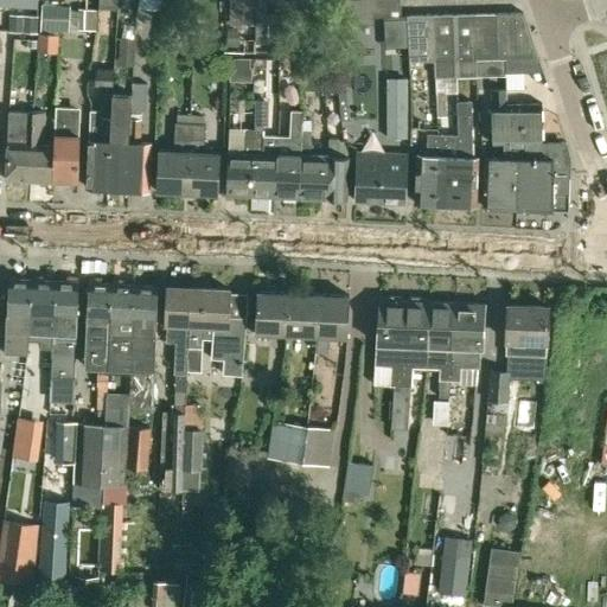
[(253,26),(253,0),(231,0),(231,26),(253,26)]
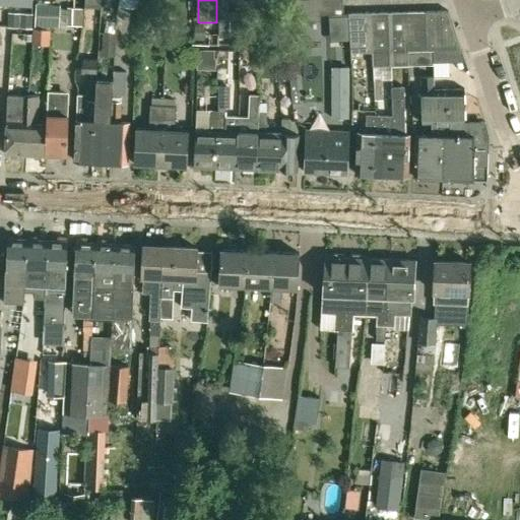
[(216,0),(216,24),(217,27),(231,27),(230,0),(216,0)]
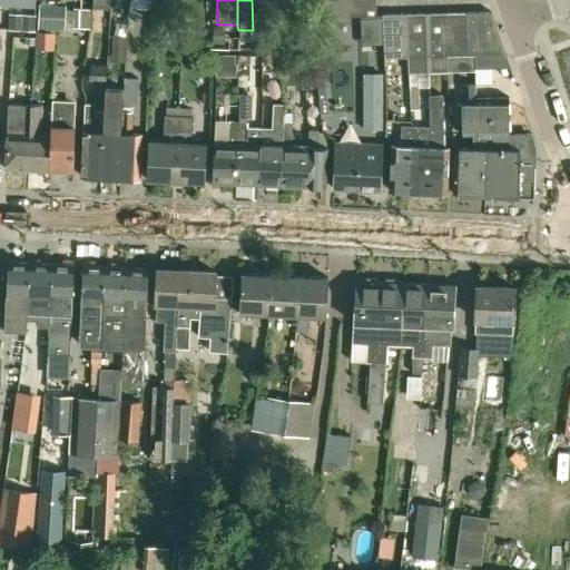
[(276,26),(274,0),(256,0),(258,28),(276,26)]
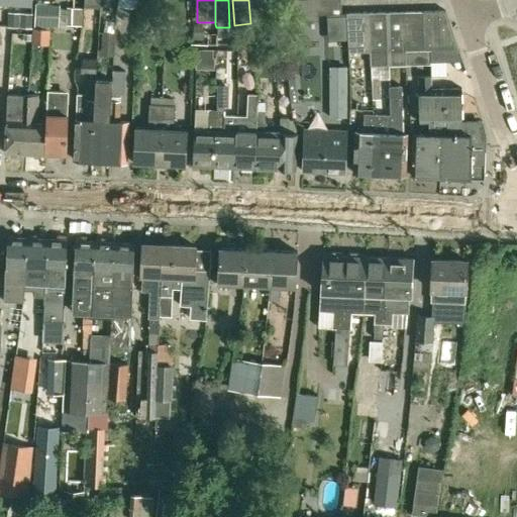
[(318,0),(318,14),(337,13),(341,13),(341,0),(318,0)]
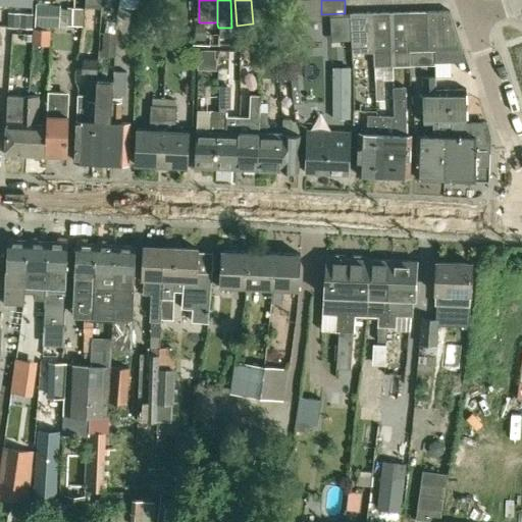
[(65,7),(65,25),(77,25),(77,7),(65,7)]
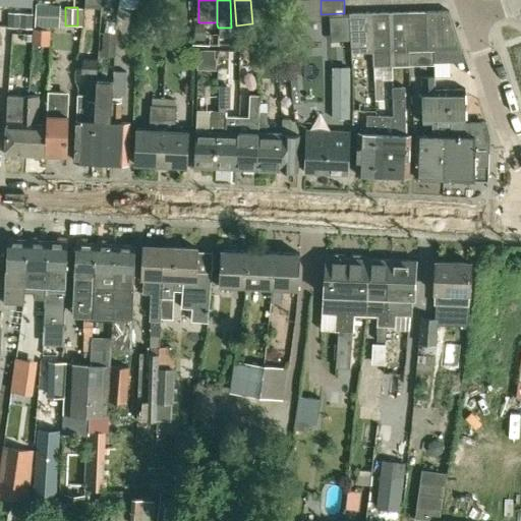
[(426,49),(452,49),(461,49),(449,11),(425,12),(426,49)]
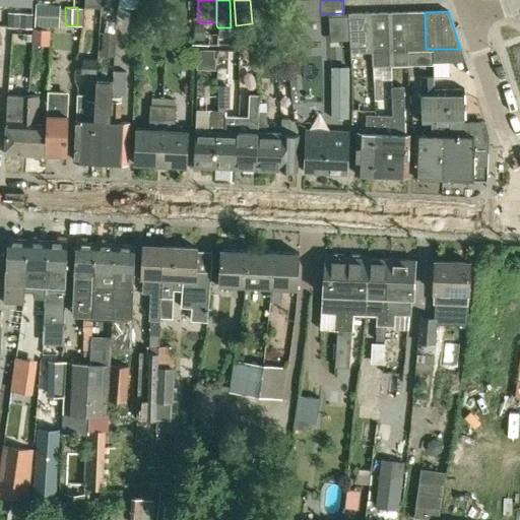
[(372,52),(371,12),(349,13),(350,52),(372,52)]
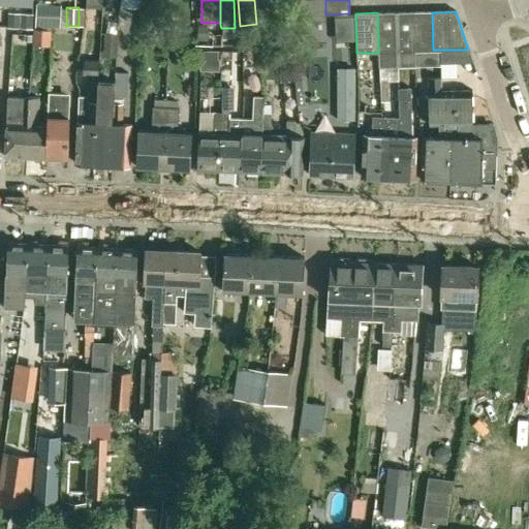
[(379,66),(397,66),(396,12),(377,12),(378,53),(379,66)]
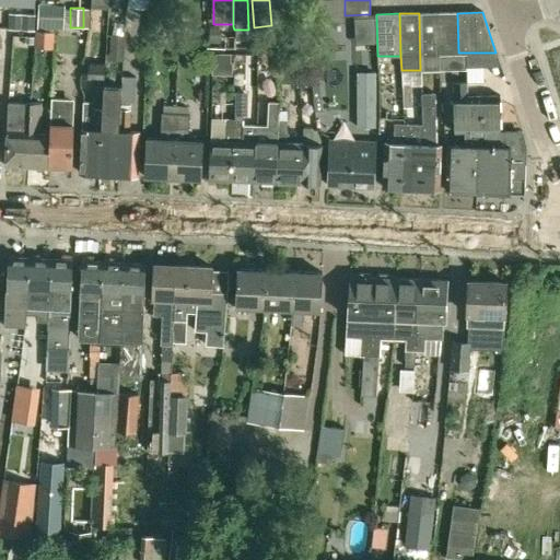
[(440,70),(440,54),(439,13),(419,13),(420,70),(440,70)]
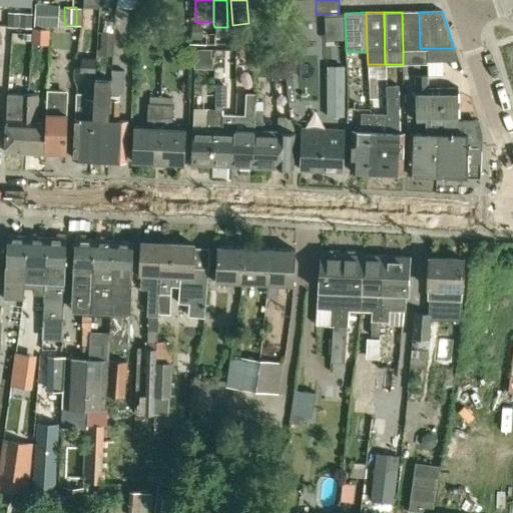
[(402,12),(403,49),(420,48),(419,12),(402,12)]
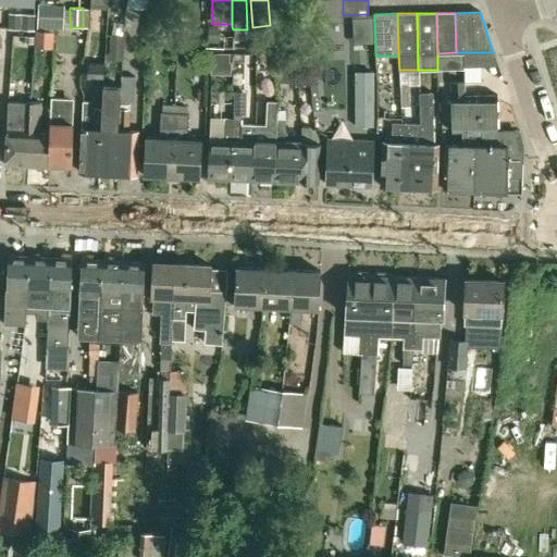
[(53,32),(35,29),(34,47),(52,49),(53,32)]
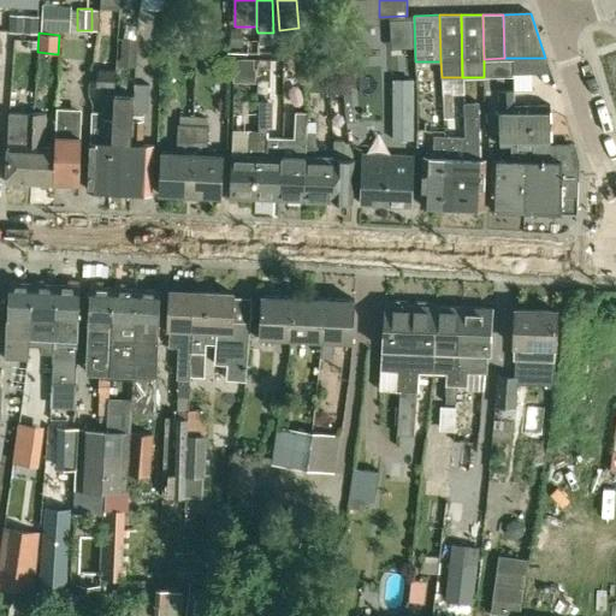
[(256,58),(234,58),(234,82),(256,82),(256,58)]
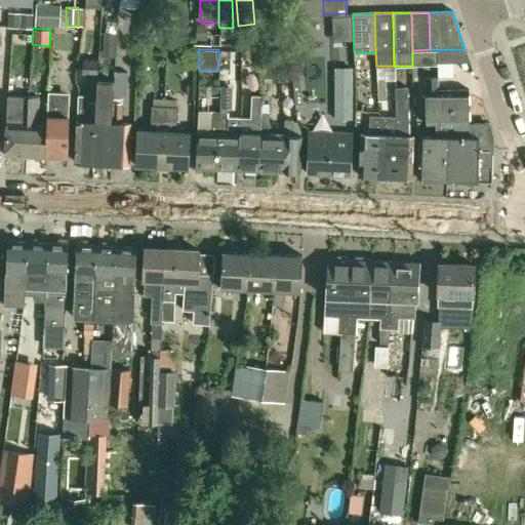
[(83,59),(82,75),(96,75),(96,61),(83,59)]
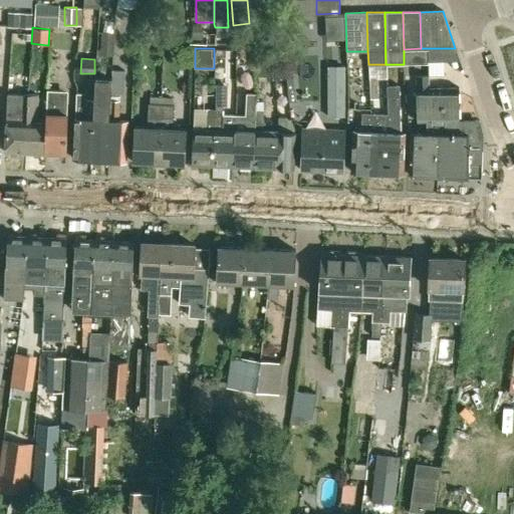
[(345,65),(328,65),(328,116),(332,116),(334,118),(338,118),(340,116),(344,116),(345,65)]
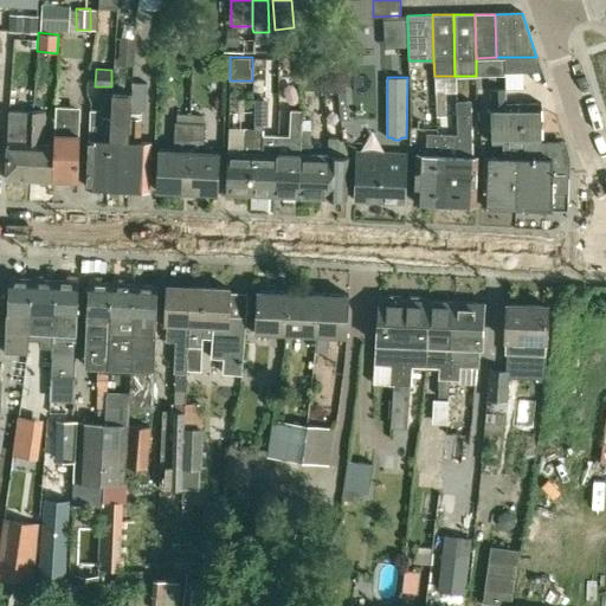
[(449,92),(449,79),(429,79),(429,92),(449,92)]
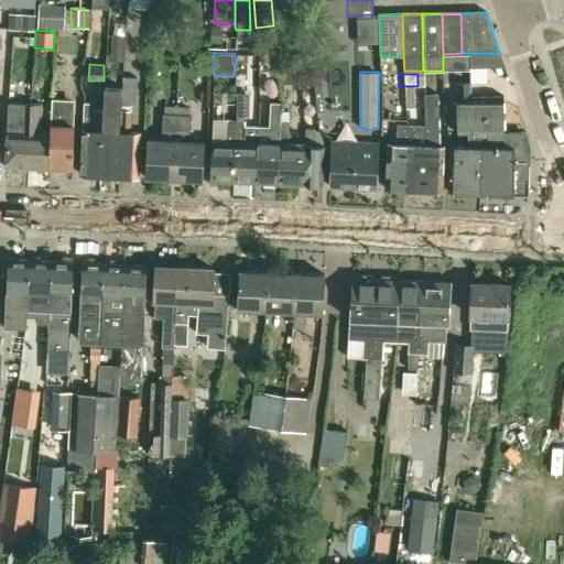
[(468,132),(486,132),(502,131),(502,130),(502,96),(469,96),(469,84),(457,84),(457,132),(468,132)]
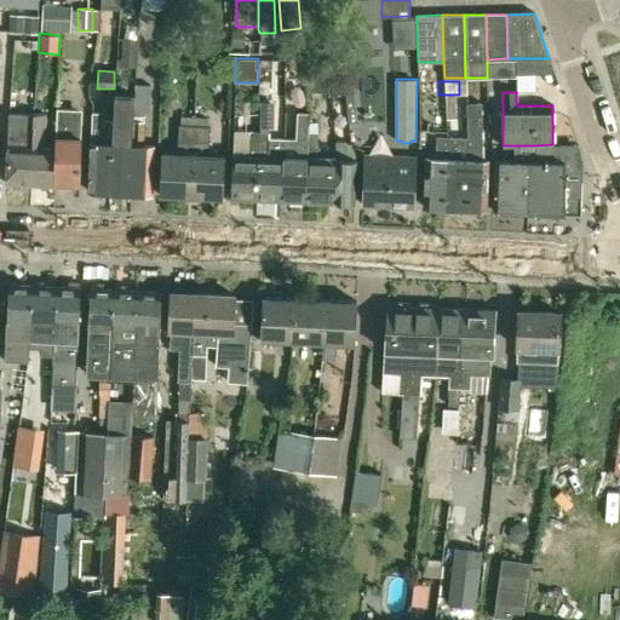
[(150,113),(150,101),(135,99),(133,113),(144,113),(150,113)]
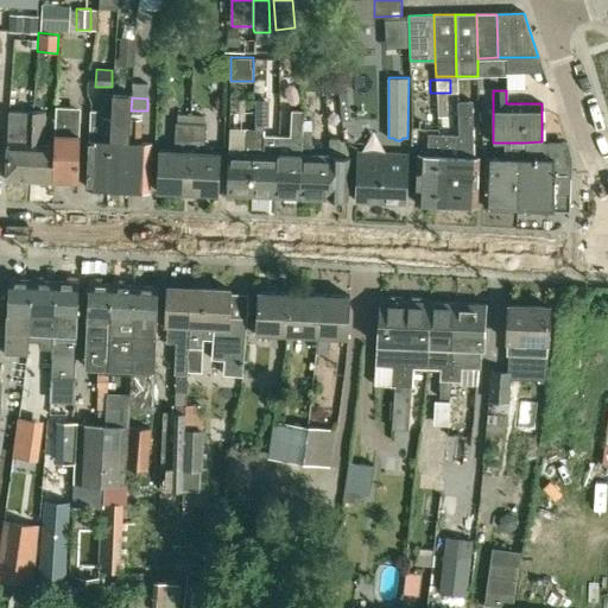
[(248,100),(247,125),(267,125),(267,100),(248,100)]
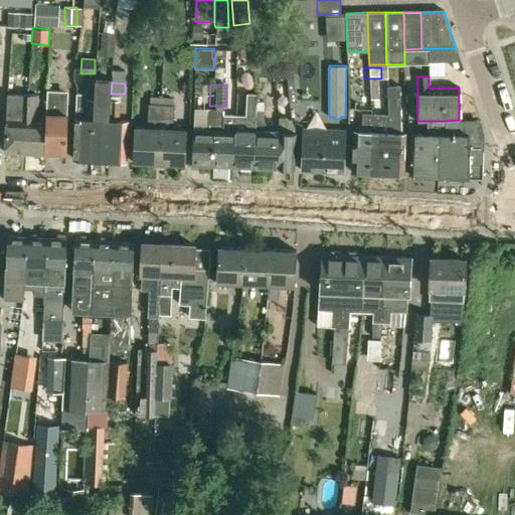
[(389,86),(387,114),(385,173),(403,173),(404,134),(400,133),(402,86),(389,86)]
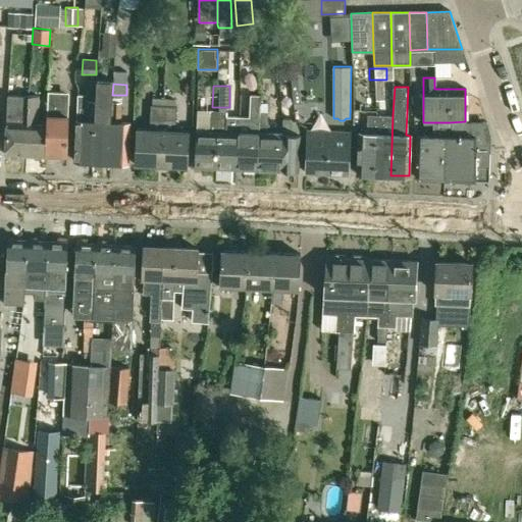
[(48,91),(46,122),(44,157),(51,157),(53,160),(59,160),(62,158),(65,158),(68,92),(48,91)]
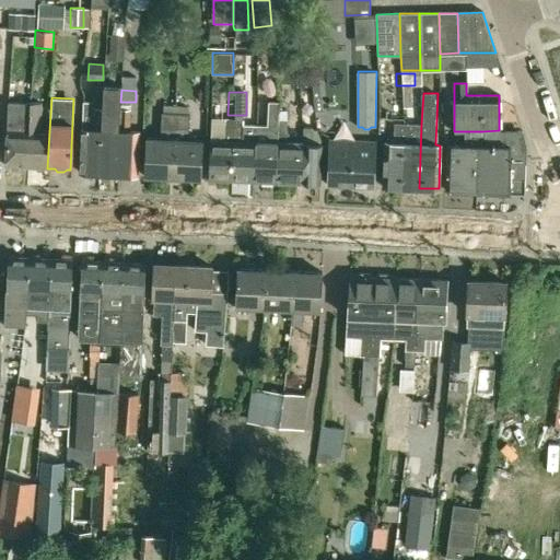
[(278,142),(279,120),(280,102),(270,101),(269,120),(269,126),(257,125),(256,141),(254,181),(275,182),(278,142)]
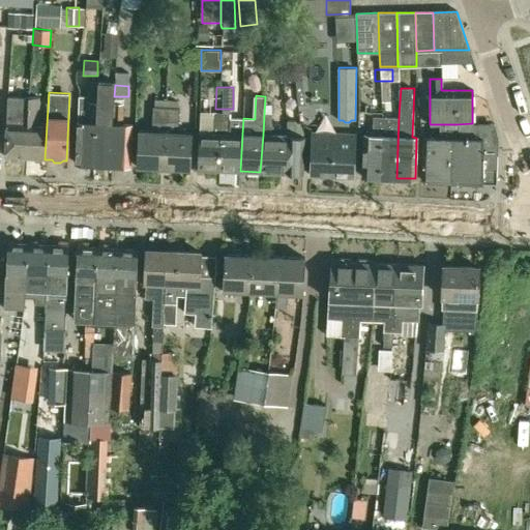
[(19,157),(25,158),(28,98),(7,96),(3,157),(6,157),(10,160),(16,160),(19,157)]
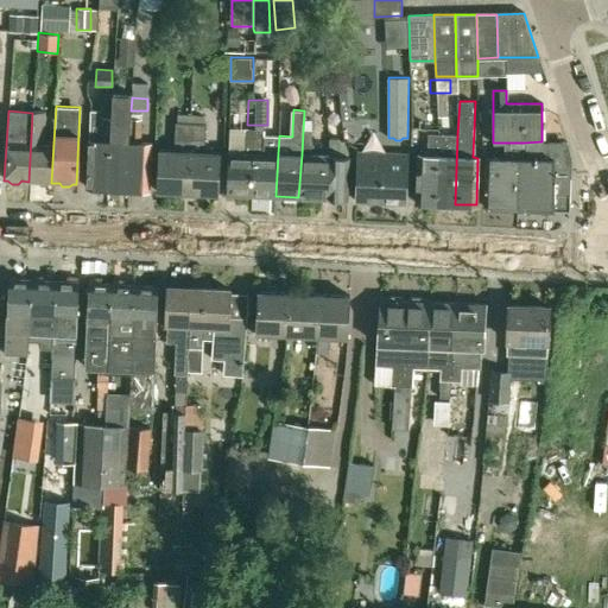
[(87,188),(107,188),(111,113),(90,112),(87,188)]
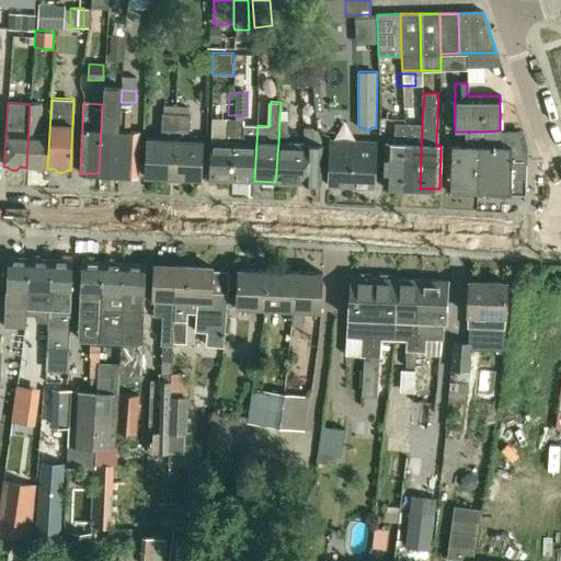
[(45,169),(47,169),(49,132),(39,132),(42,104),(30,104),(26,168),(34,168),(35,171),(42,171),(45,169)]
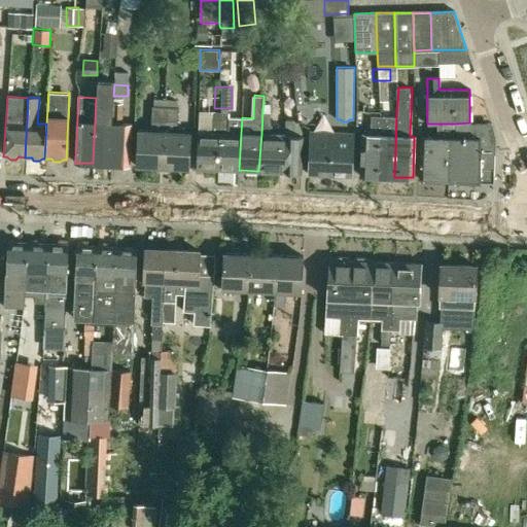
[(93,163),(110,164),(112,124),(103,124),(104,98),(96,98),(93,163)]
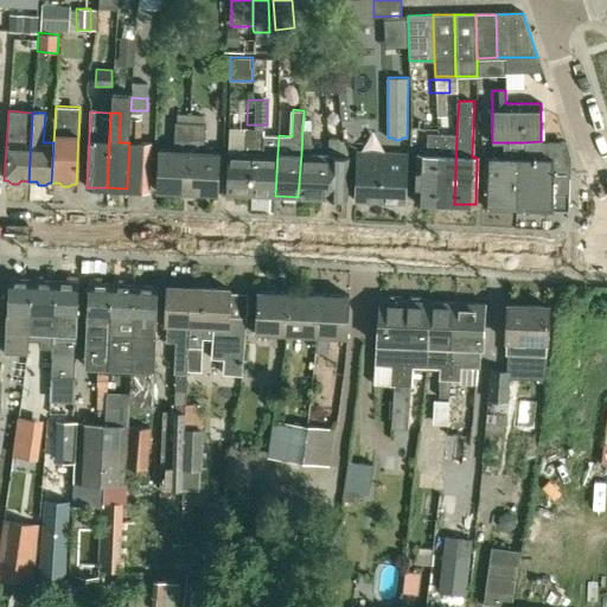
[(127,189),(147,190),(149,144),(140,142),(141,114),(131,113),(129,142),(127,189)]
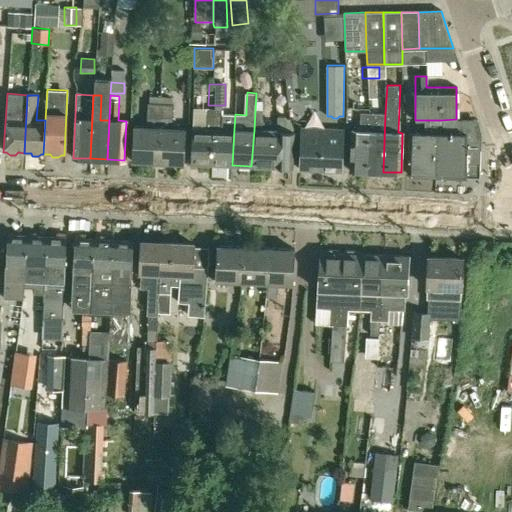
[(131,160),(157,161),(160,97),(150,96),(149,104),(148,103),(147,126),(132,126),(131,160)]
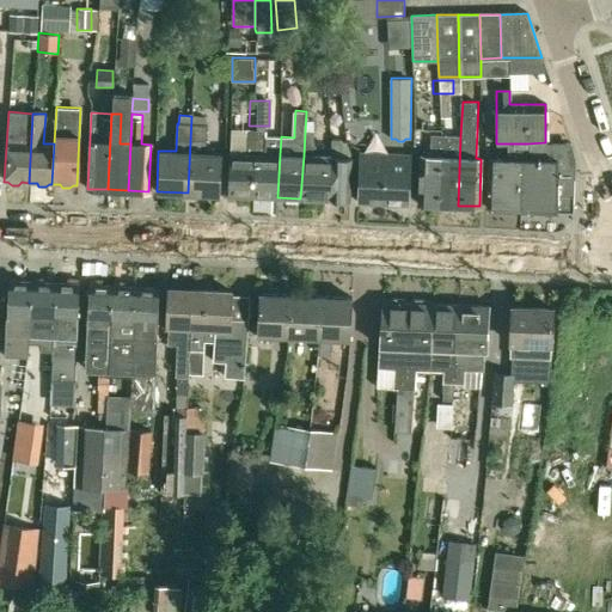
[(191,116),(188,193),(218,194),(220,153),(207,152),(208,124),(206,124),(206,116),(191,116)]
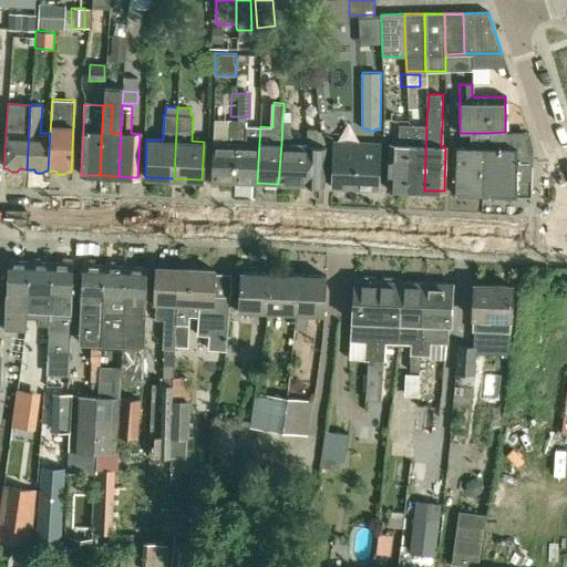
[(210,181),(234,182),(238,120),(228,120),(227,142),(213,141),(210,181)]
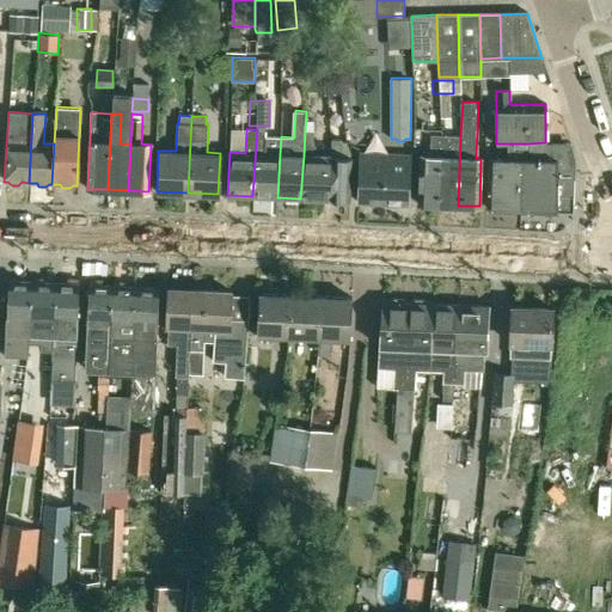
[(257,129),(252,196),(277,197),(280,154),(265,153),(267,130),(257,129)]
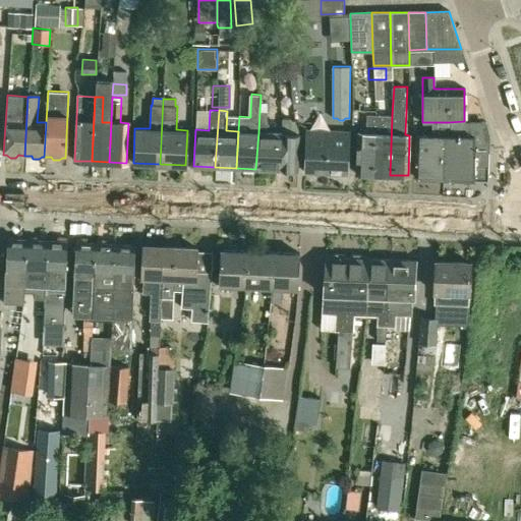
[(255,169),(281,170),(283,133),(282,133),(267,132),(268,113),(259,112),(258,132),(255,169)]
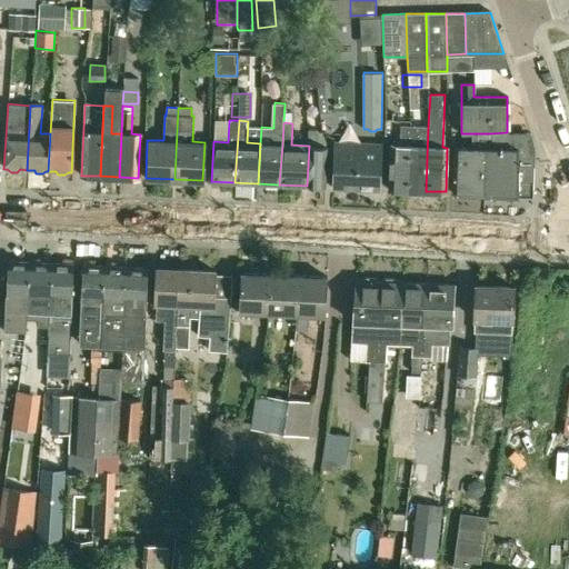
[(389,189),(408,190),(410,126),(400,125),(400,146),(390,145),(389,189)]
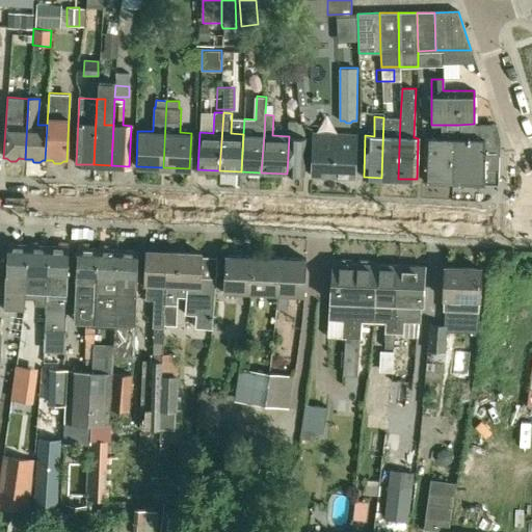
[(381,178),(398,179),(400,117),(383,117),(381,178)]
